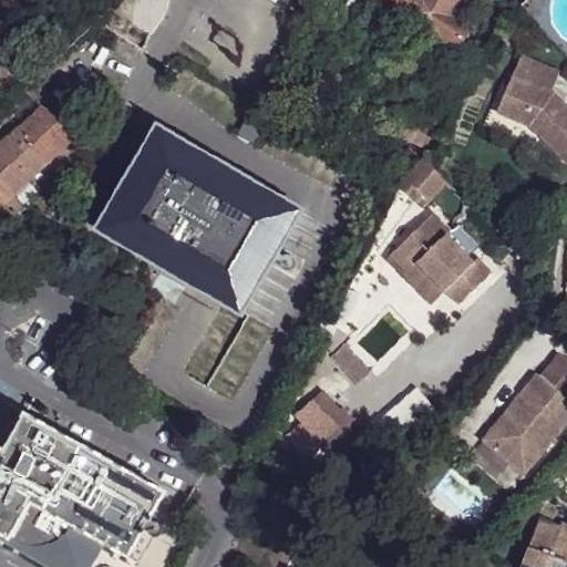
[(385,0),(405,12),(412,0),(385,0)]
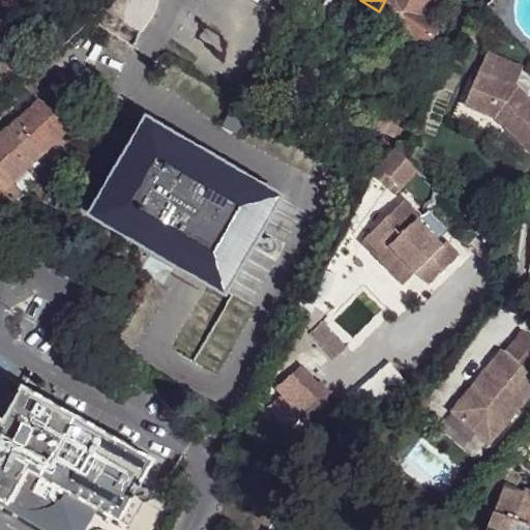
[(436,0),(385,0),(379,11),(413,34),(427,16),(436,0)]
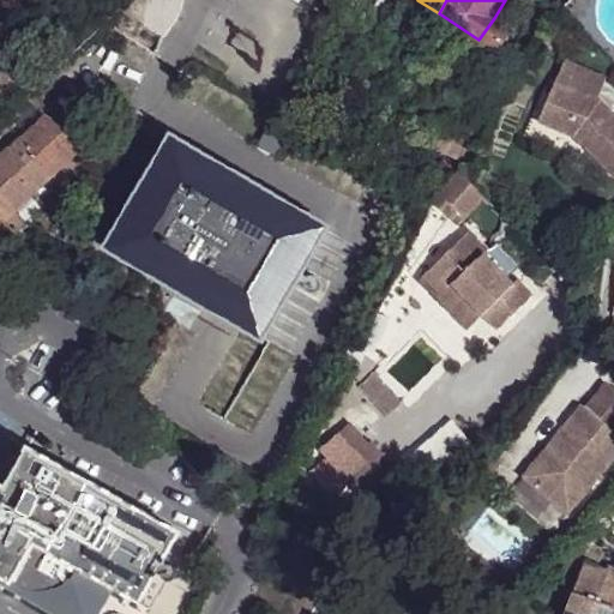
[(479,40),(439,13),(431,26),(487,65),(497,50),(479,40)]
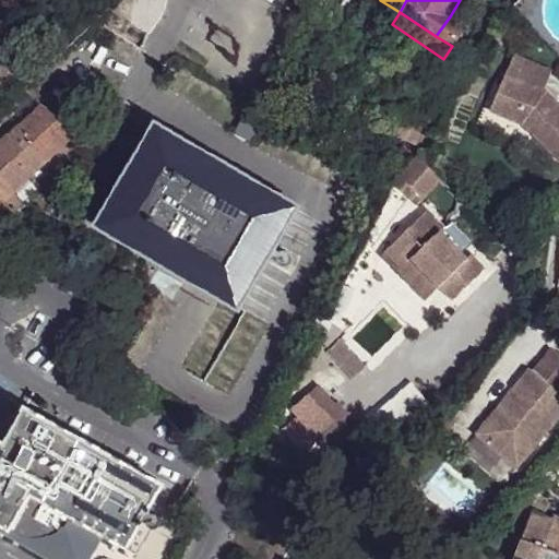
[(464,26),(450,16),(436,36),(452,46),(464,26)]
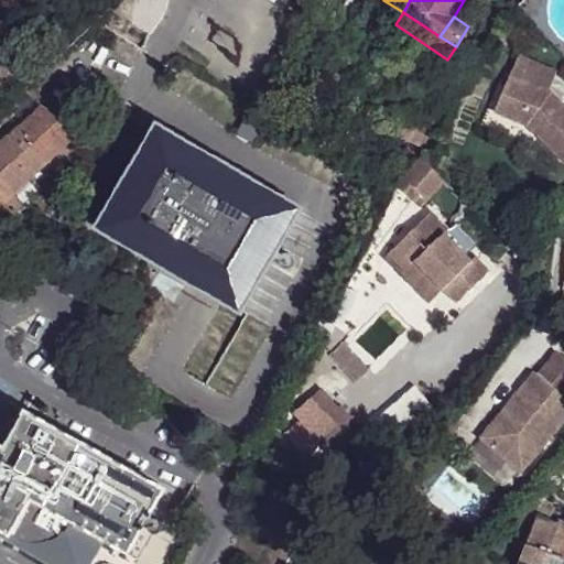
[(481,35),(488,28),(478,20),(472,29),(481,35)]
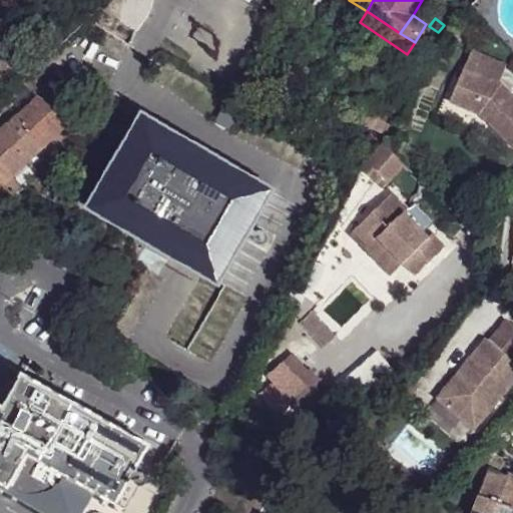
[(300,30),(315,38),(318,32),(303,23),(300,30)]
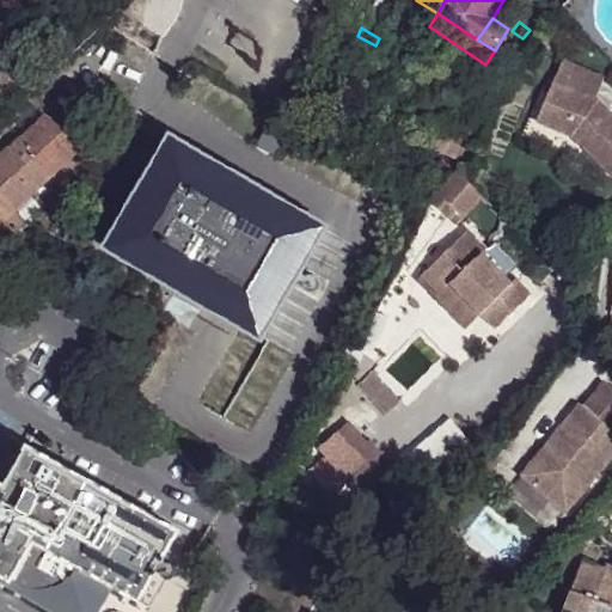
[(503,56),(501,55),(493,66),(502,73),(510,62),(503,56)]
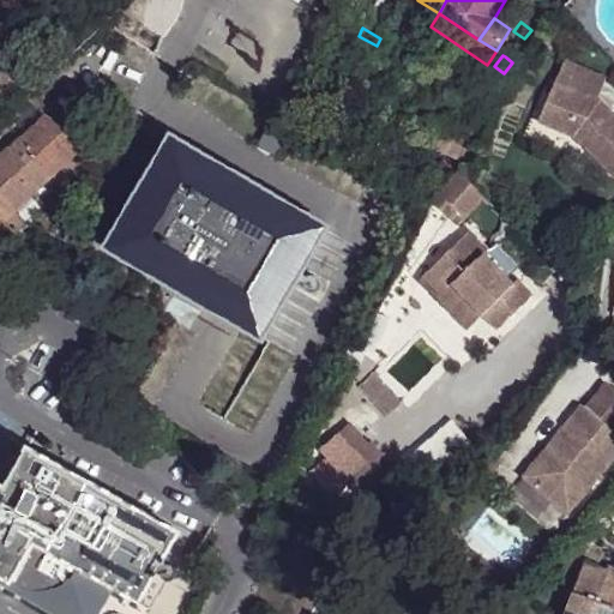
[(566,61),(539,122),(576,138),(613,178),(613,114),(601,101),(597,101),(607,79),(566,61)]
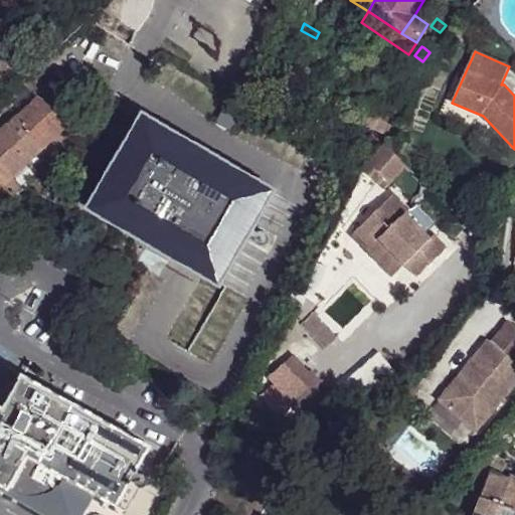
[(410,79),(416,69),(408,62),(401,73),(410,79)]
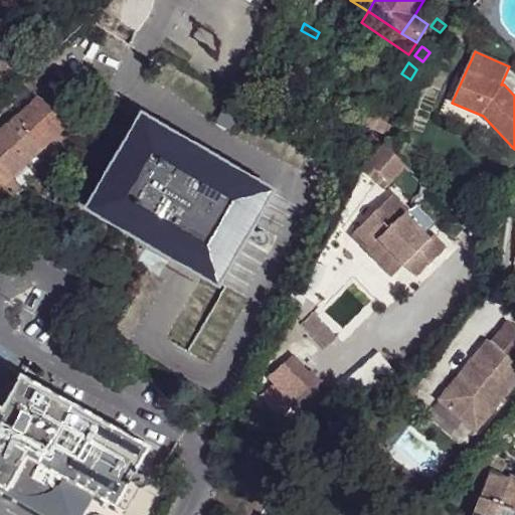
[(59,95),(69,105),(76,97),(65,88),(59,95)]
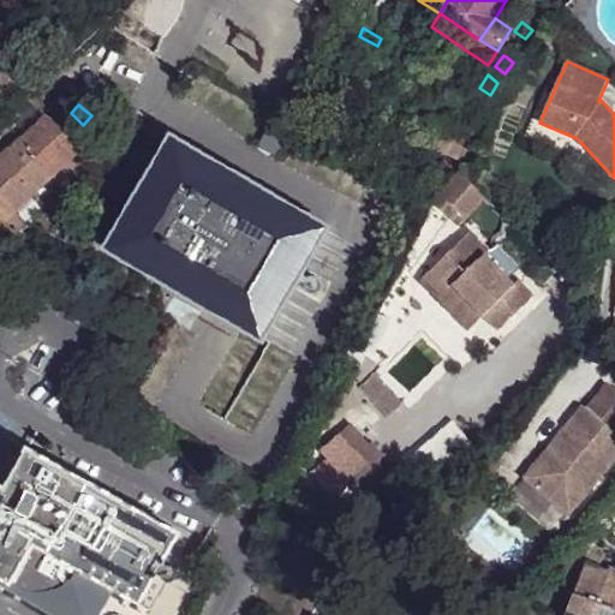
[(455,112),(446,125),(463,137),(471,125),(472,124),(455,112)]
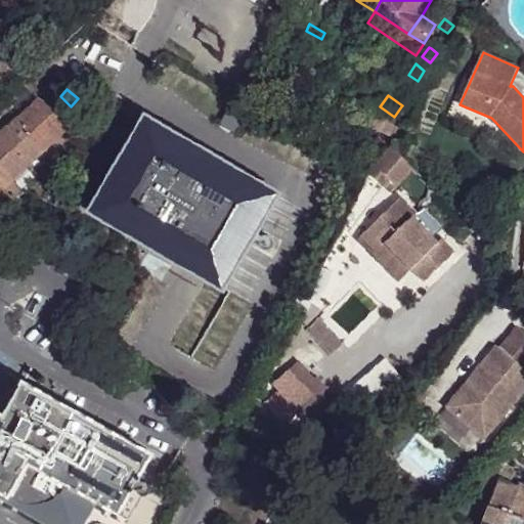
[(69,129),(39,99),(16,121),(47,149),(69,129)]
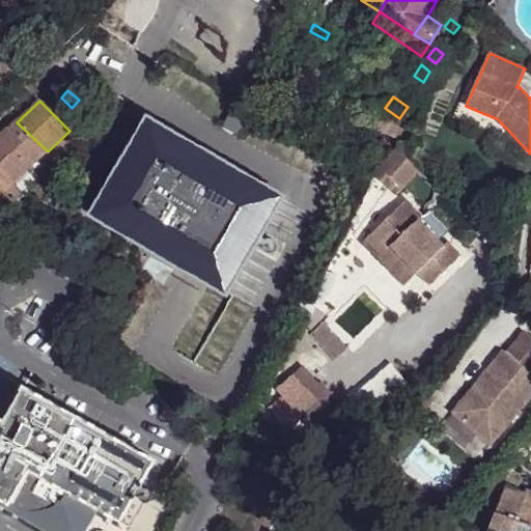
[(395,137),(400,131),(406,121),(399,118),(385,108),(374,122),(395,137)]
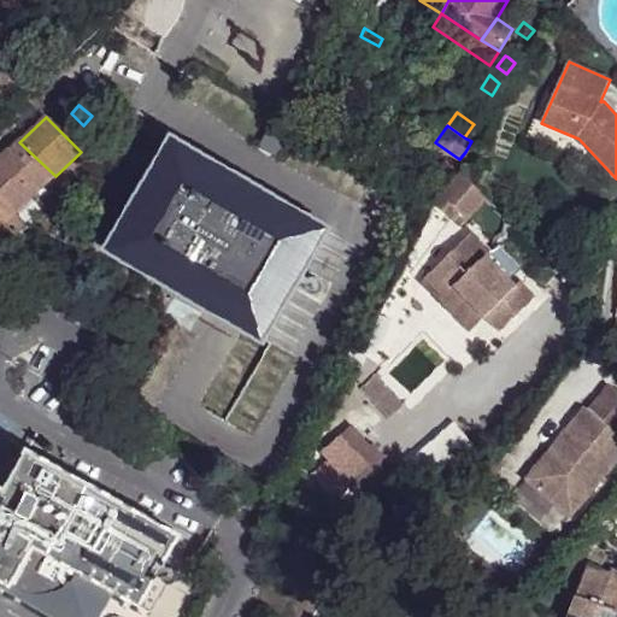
[(472,125),(464,137),(471,141),(479,130),(472,125)]
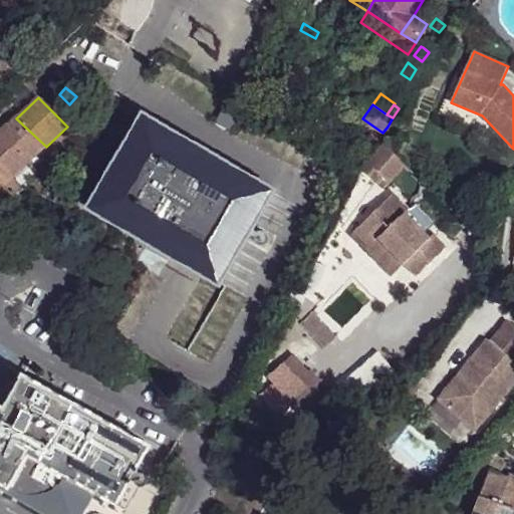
[(139,111),(85,206),(217,278),(268,185),(139,111)]
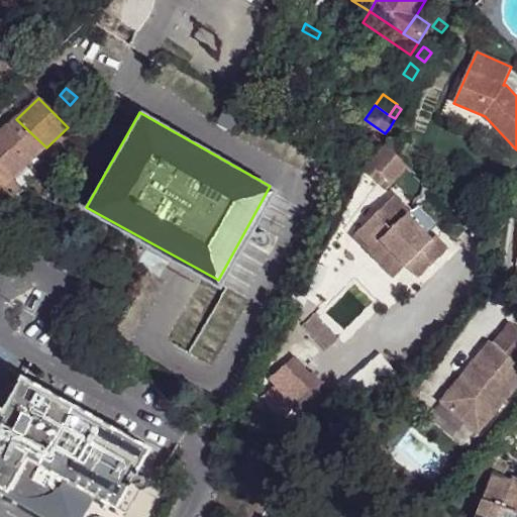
[(0,189),(46,147),(16,119),(9,125),(5,129),(4,128),(0,131),(0,189)]
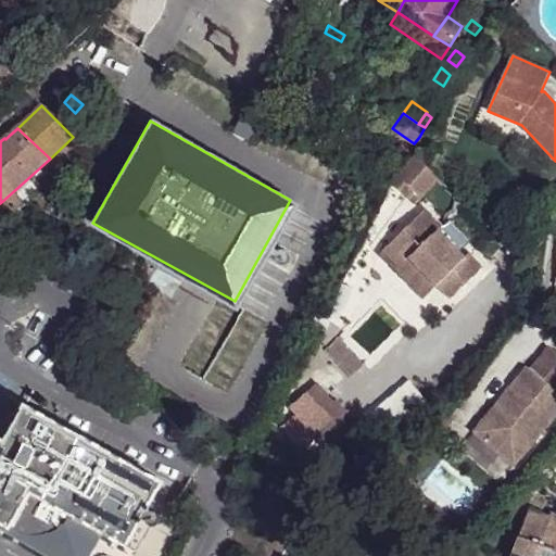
[(408,154),(401,148),(391,161),(400,167),(408,154)]
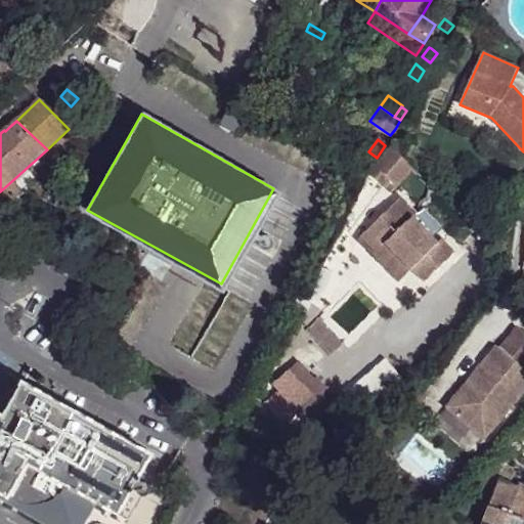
[(393,148),(378,165),(391,178),(398,185),(413,169),(393,148)]
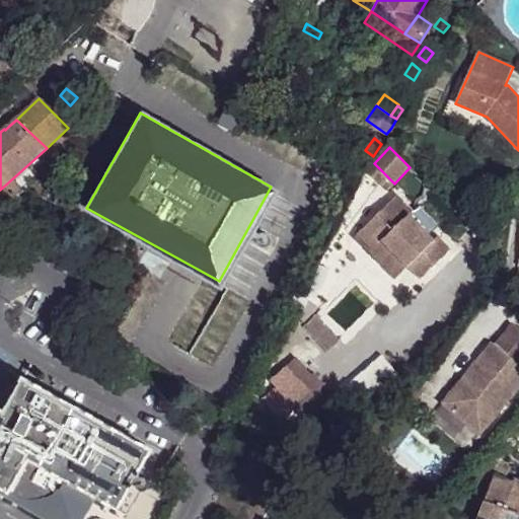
[(374,163),(366,171),(379,184),(387,176),(374,163)]
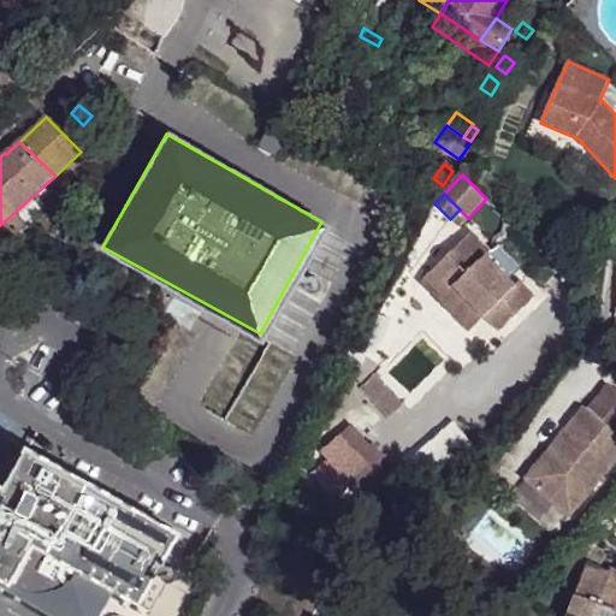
[(489,259),(471,240),(422,284),(443,304),(455,294),(479,320),(497,338),(533,304),(517,289),(513,292),(502,280),(485,262),(489,259)]
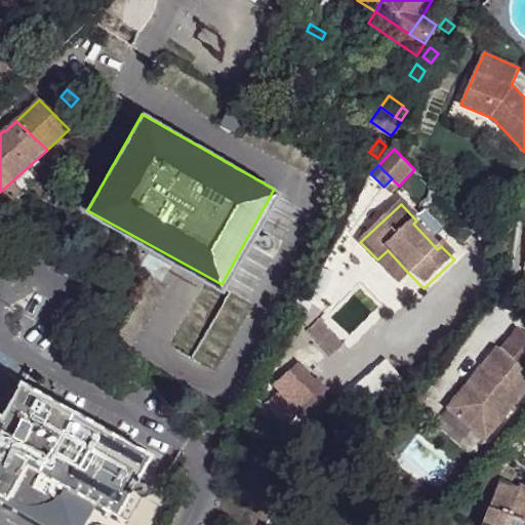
[(416,220),(413,224),(428,239),(431,235),(416,220)]
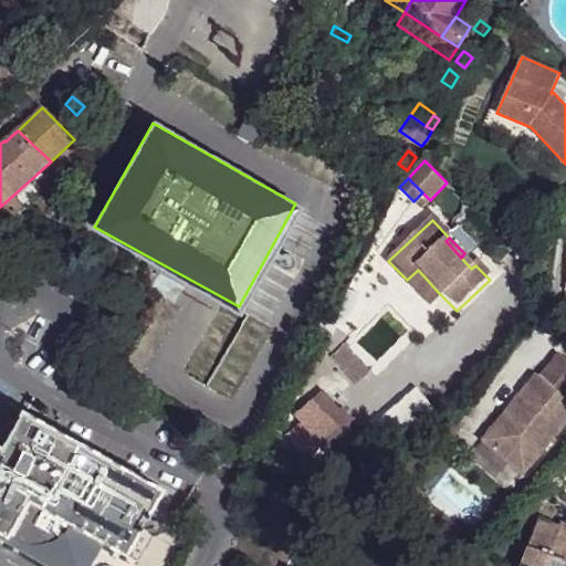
[(418,270),(407,280),(430,304),(440,294),(418,270)]
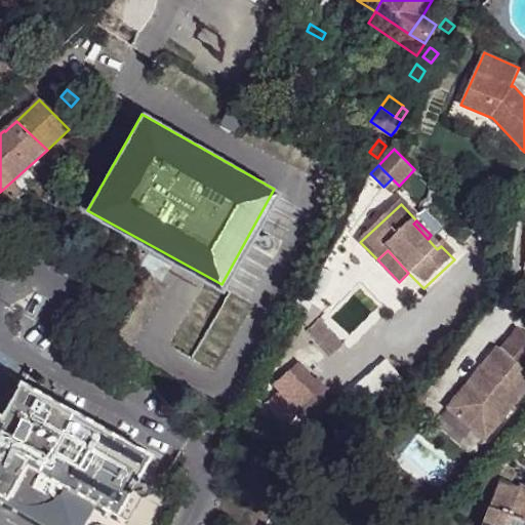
[(312,279),(303,294),(320,304),(328,288),(312,279)]
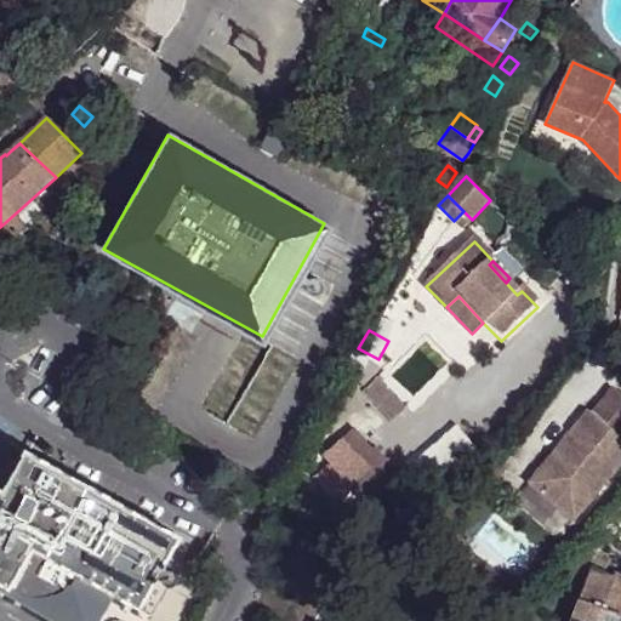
[(592,415),(588,411),(557,449),(563,454),(534,489),(568,517),(574,522),(620,465),(620,396),(613,389),(592,415)]
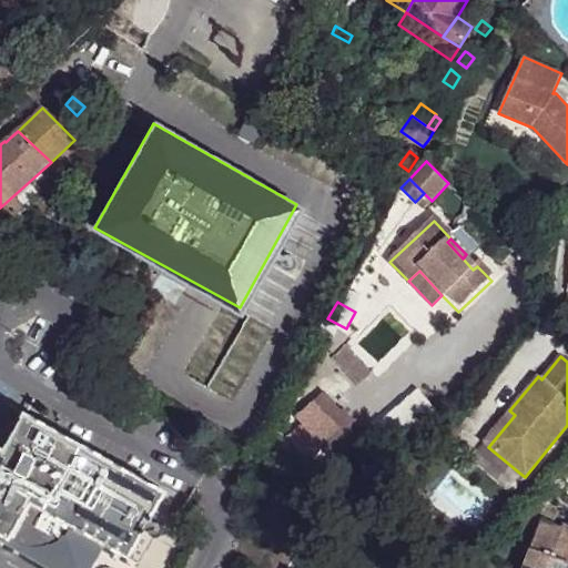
[(294,416),(335,455),(364,425),(324,386),(294,416)]
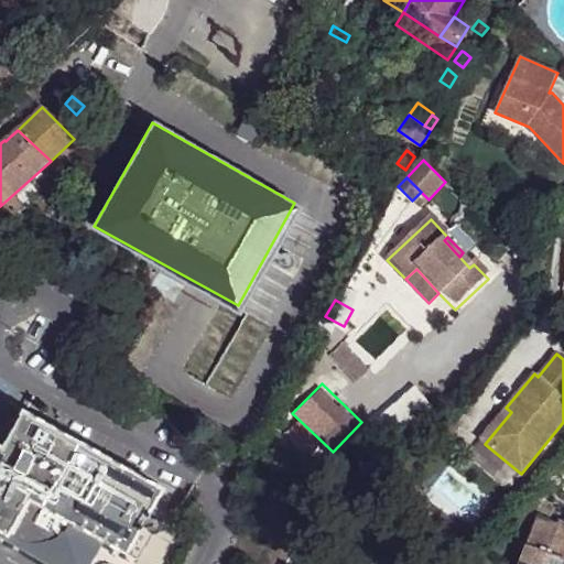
[(506,408),(479,441),(485,444),(511,412),(506,408)]
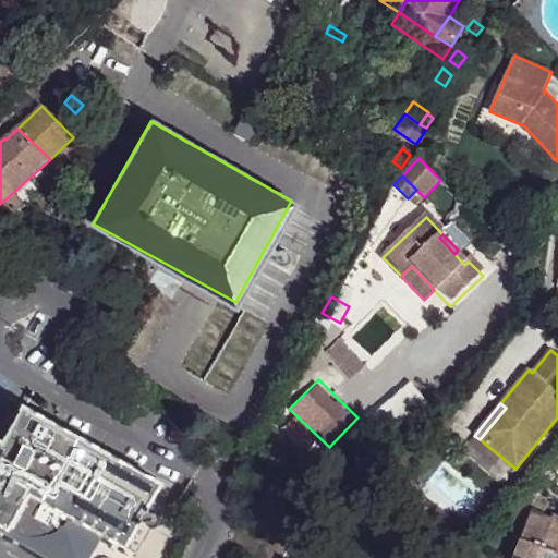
[(155,494),(21,411),(0,444),(0,531),(11,538),(22,542),(36,540),(50,533),(64,523),(118,555),(155,494)]
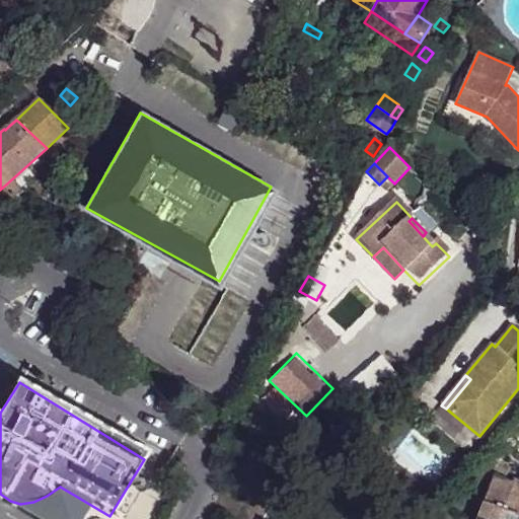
[(474,432),(446,409),(437,422),(464,444),(474,432)]
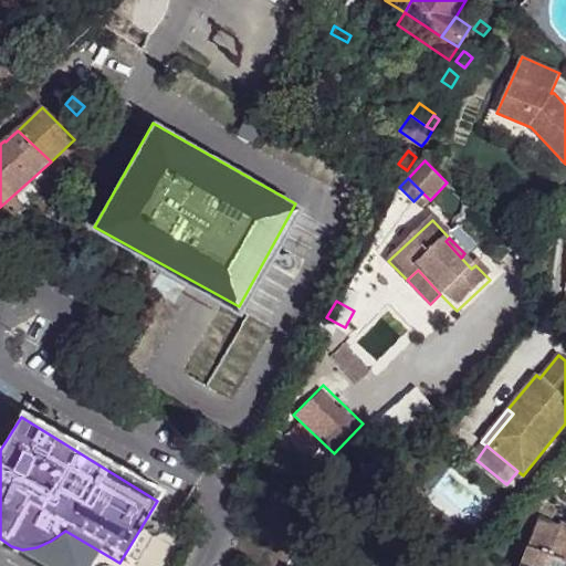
[(536,525),(521,565),(564,565),(565,561),(565,528),(558,526),(556,532),(536,525)]
